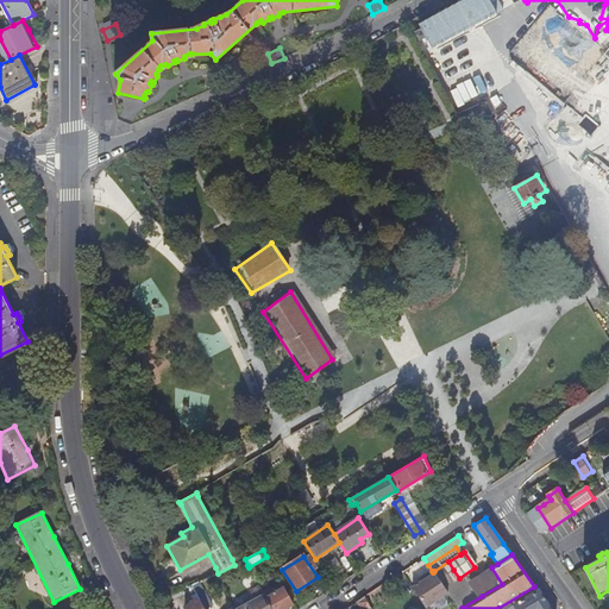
[(453,570),(449,562),(434,571),(439,579),(453,570)]
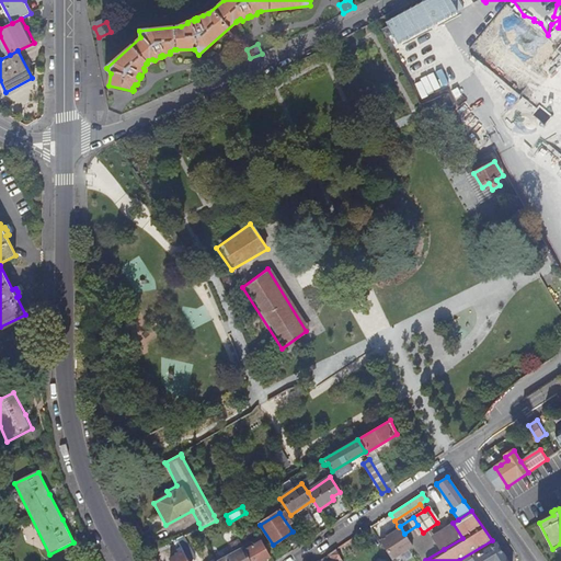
[(453,523),(434,535),(444,549),(462,538),(453,523)]
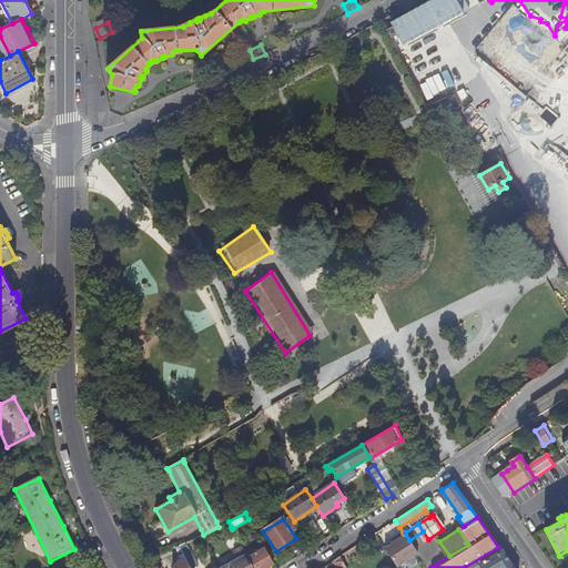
[(404,534),(403,533),(396,537),(397,539),(394,543),(384,548),(396,567),(417,554),(404,534)]
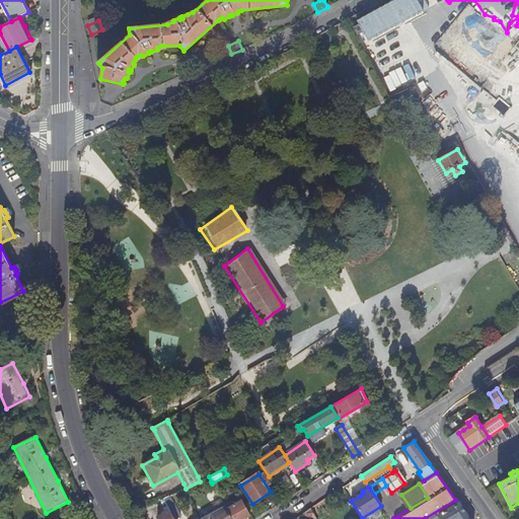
[(173,518),(177,518),(166,497),(162,499),(167,507),(169,510),(173,518)]
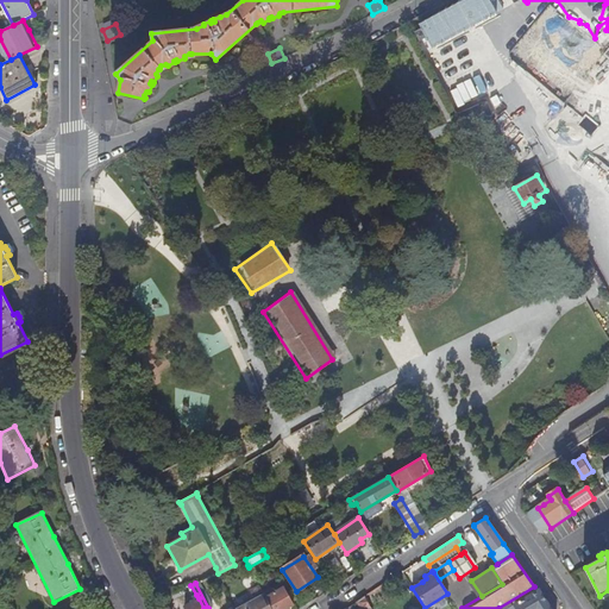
[(271,608),(265,597),(259,586),(251,591),(255,600),(237,608),(271,608)]
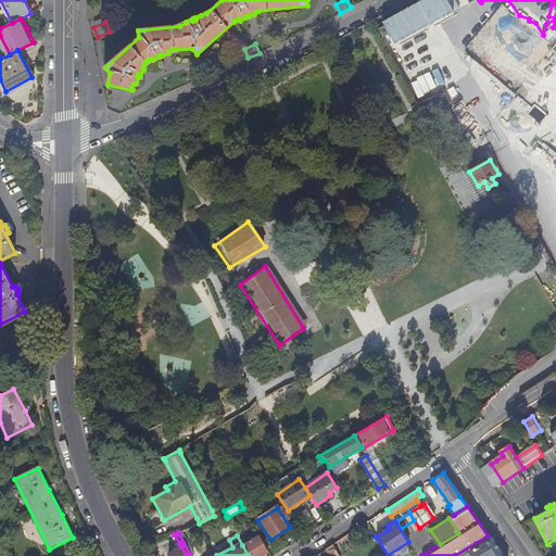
[(502,555),(492,540),(488,535),(455,555),(502,555)]
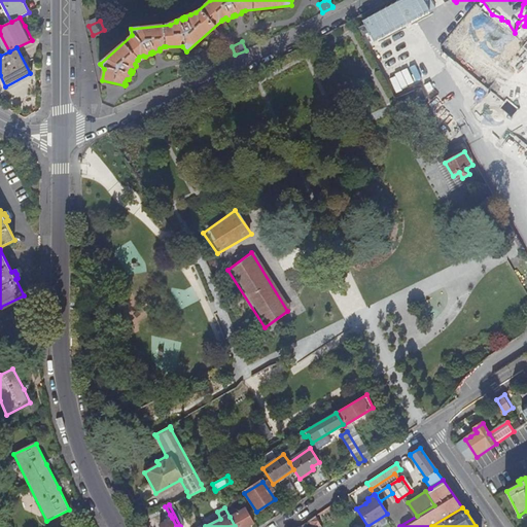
[(246,508),(230,517),(235,526),(247,526),(254,523),(246,508)]
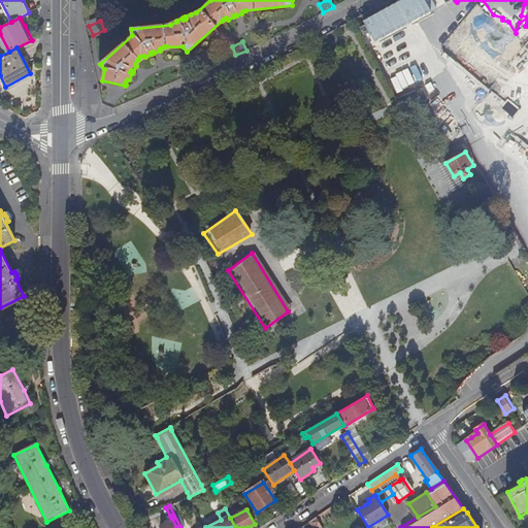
[(321,527),(316,518),(308,522),(311,527),(321,527)]
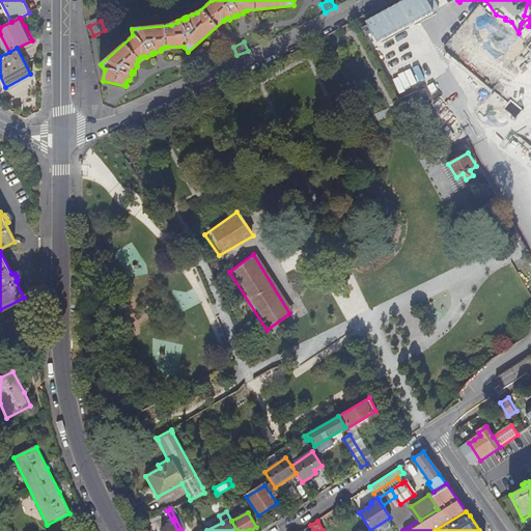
[(177,530),(173,522),(161,529),(162,530),(177,530)]
